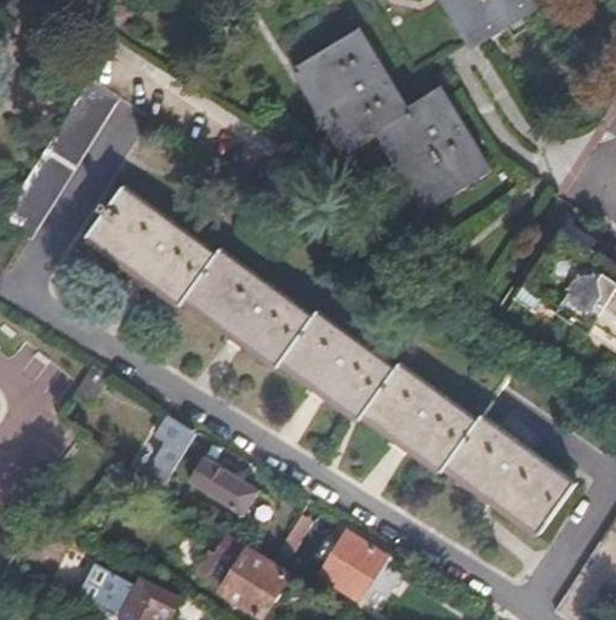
[(452,0),(478,43),(539,6),(534,0),(452,0)]
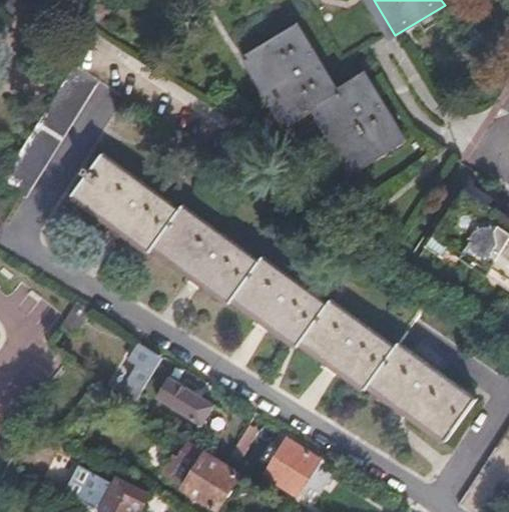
[(299,35),(253,63),(294,131),(322,114),(358,172),(405,143),(367,80),(337,98),(299,35)]
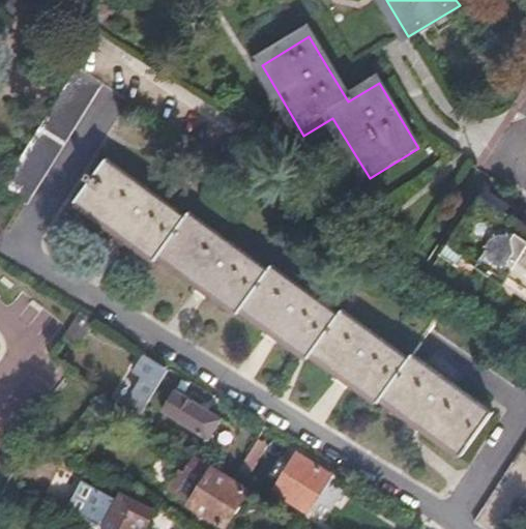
[(96,84),(70,68),(0,182),(0,186),(26,203),(96,84)]
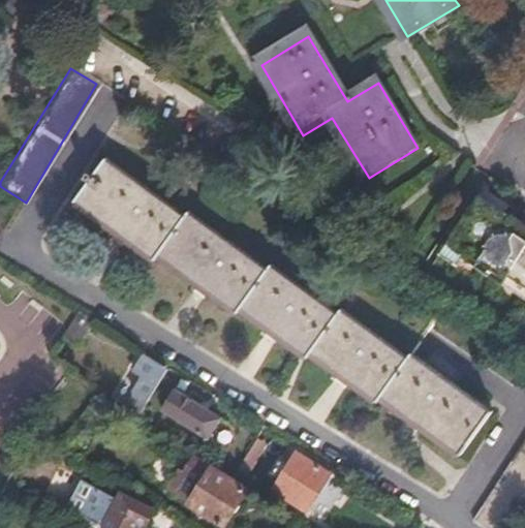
[(85,182),(72,199),(155,260),(157,257),(237,315),(241,311),(309,362),(312,358),(379,406),(382,402),(460,458),(490,414),(408,355),(406,359),(339,309),(335,314),(266,264),(263,268),(185,211),(181,215),(103,157),(91,174),(87,171),(81,179),(85,182)]
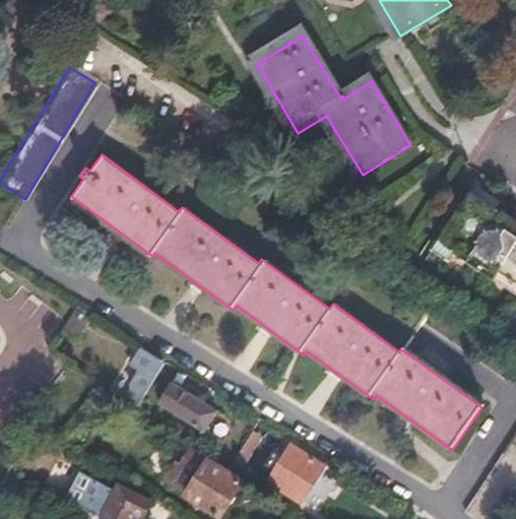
[(515,222),(473,196),(435,253),(452,263),(458,254),(500,281),(499,284),(515,295),(515,222)]
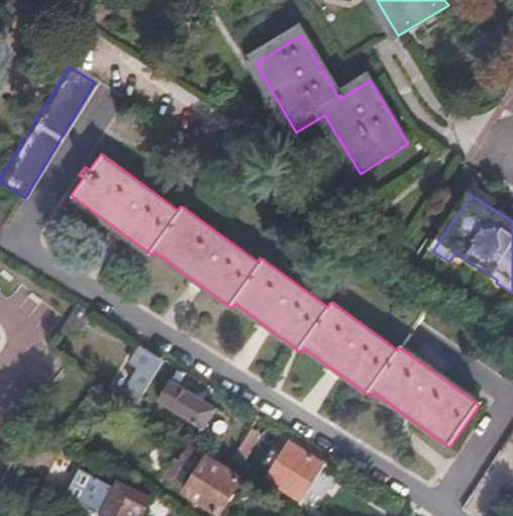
[(96,314),(79,303),(57,337),(74,348),(96,314)]
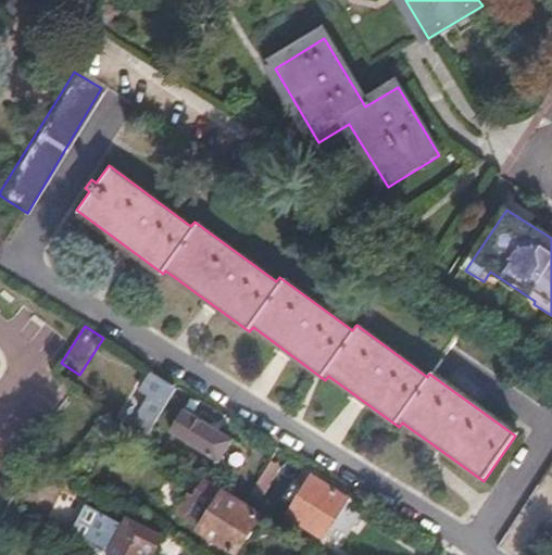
[(182,386),(154,369),(142,389),(155,396),(146,412),(160,420),(182,386)]
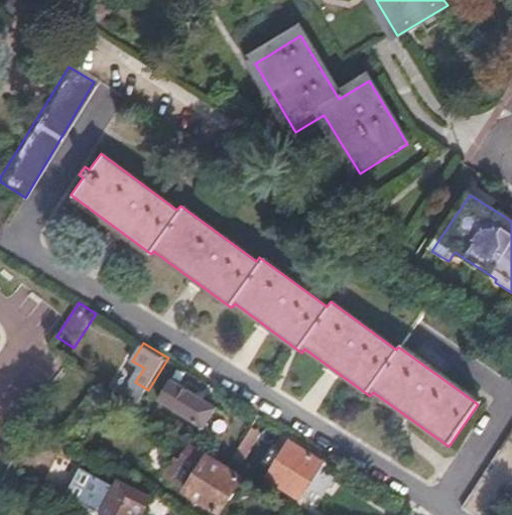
[(170,366),(148,401),(172,416),(183,399),(172,391),(182,374),(170,366)]
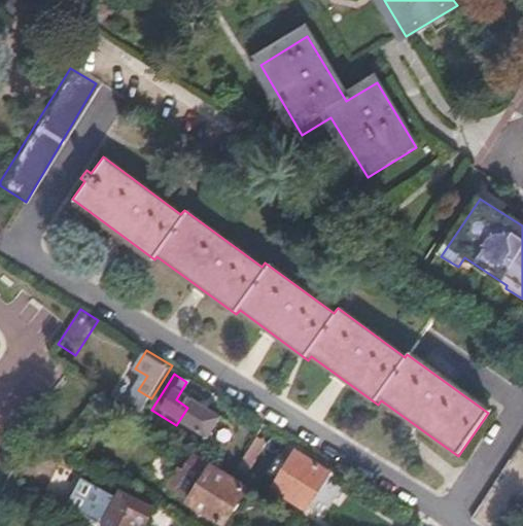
[(265,427),(236,469),(246,477),(274,432),(265,427)]
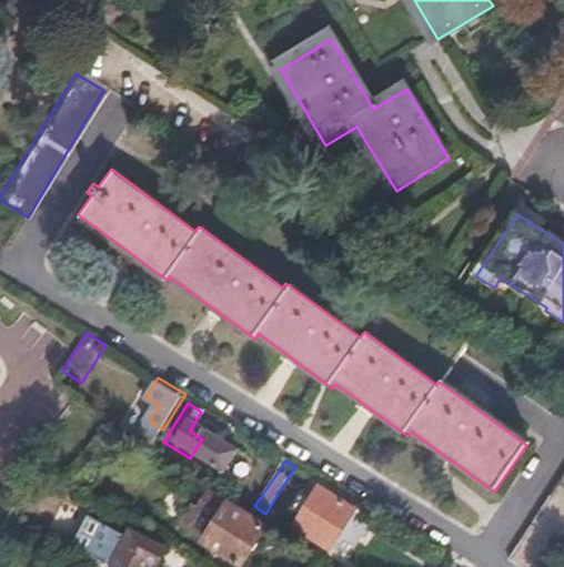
[(547,566),(563,542),(563,483),(512,564),(516,566),(547,566)]
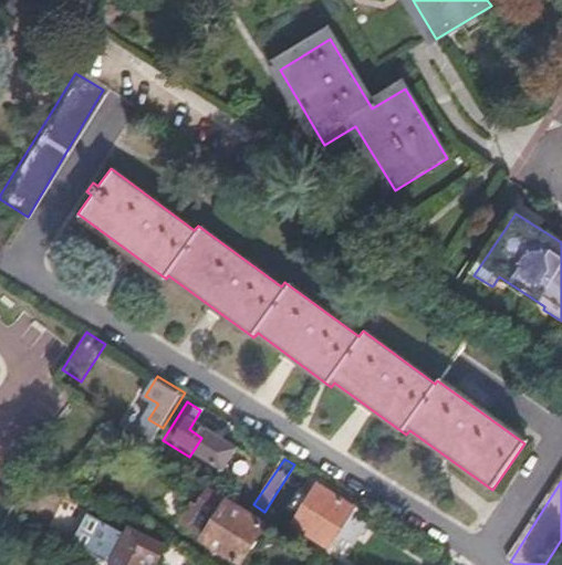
[(318,485),(295,520),(333,542),(354,509),(318,485)]
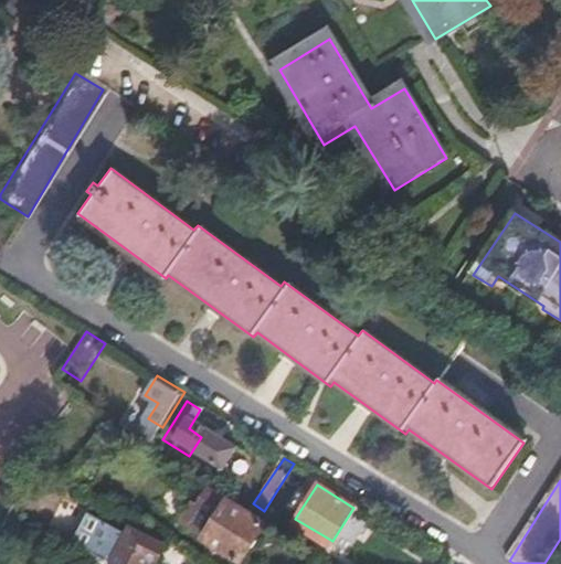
[(266,521),(210,487),(200,503),(194,501),(181,521),(205,536),(203,539),(240,562),(266,521)]
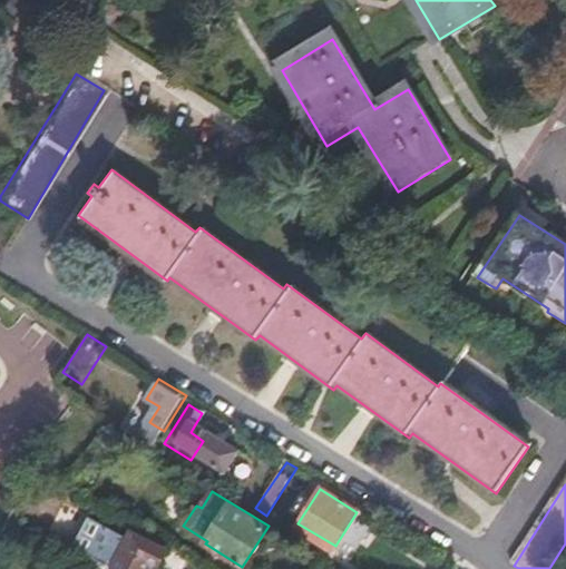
[(133,537),(113,568),(162,568),(167,559),(133,537)]
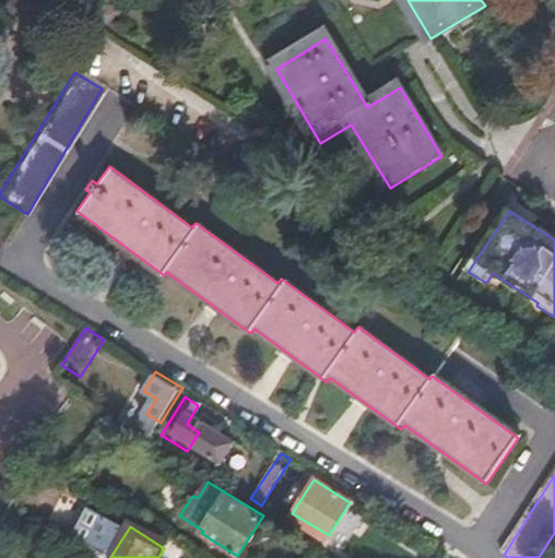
[(328,557),(329,556),(311,545),(306,557),(328,557)]
